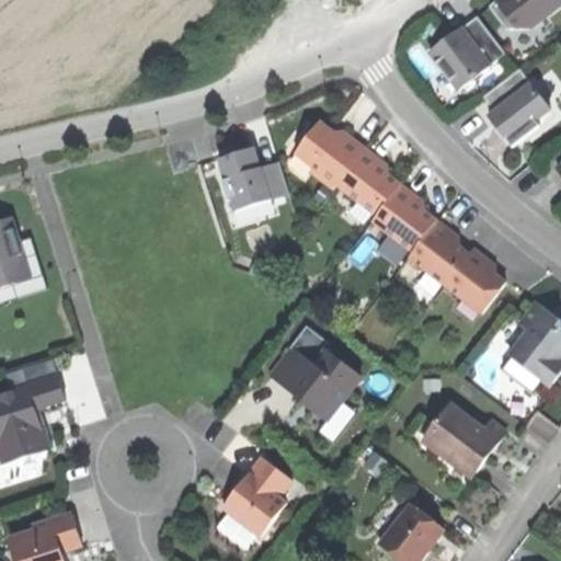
[(560,1),(560,0),(490,0),(487,2),(503,25),(529,25),(560,1)]
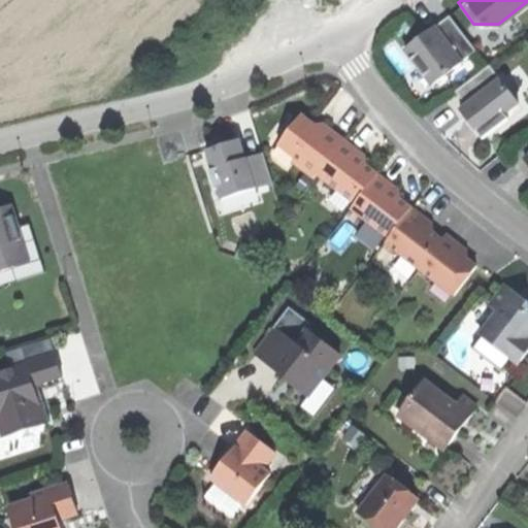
[(474,50),(448,14),(423,33),(403,47),(410,57),(408,59),(422,75),(423,74),(430,84),(474,50)]
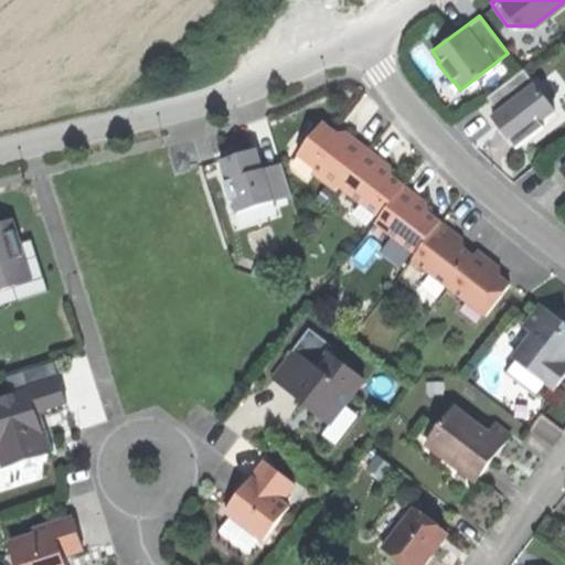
[(520,68),(491,91),(503,106),(491,116),(501,130),(514,147),(542,126),(539,120),(553,108),(522,67),(520,68)]
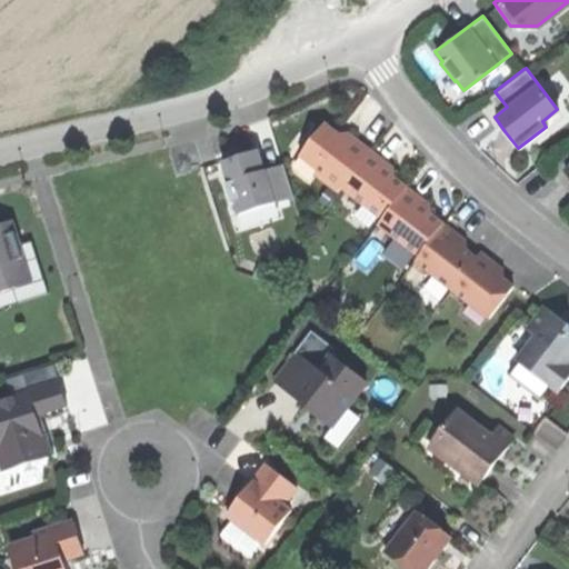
[(340,186),(368,148),(356,138),(346,130),(336,132),(322,121),(298,153),(317,168),(313,172),(337,190),(340,186)]
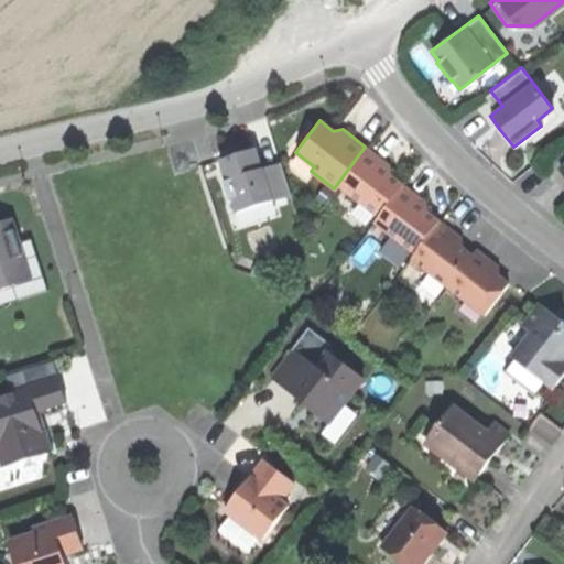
[(381,160),(365,147),(337,184),(377,216),(401,184),(389,174),(388,165),(381,160)]
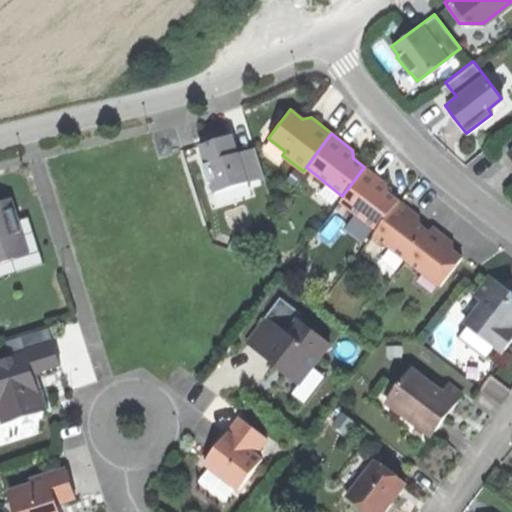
[(263,176),(254,146),(237,151),(233,152),(228,135),(215,139),(199,143),(204,163),(202,163),(207,180),(210,179),(213,190),(263,176)]
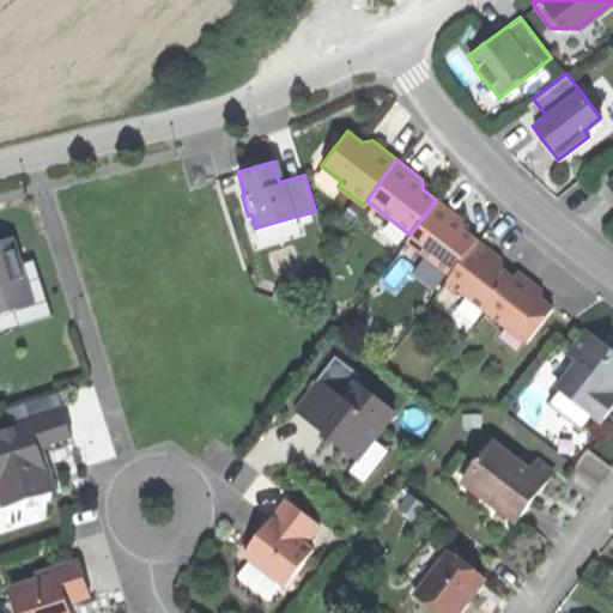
[(449,210),(436,200),(410,235),(406,240),(450,274),(475,240),(462,229),(461,219),(449,210)]
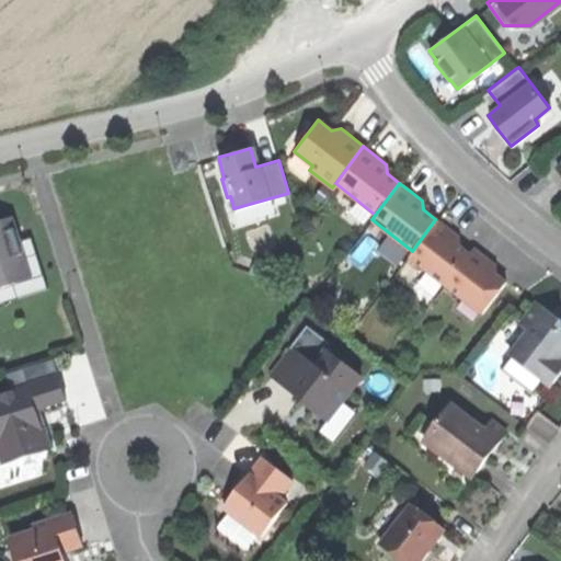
[(0,286),(11,284),(9,277),(27,271),(11,216),(0,218),(0,286)]
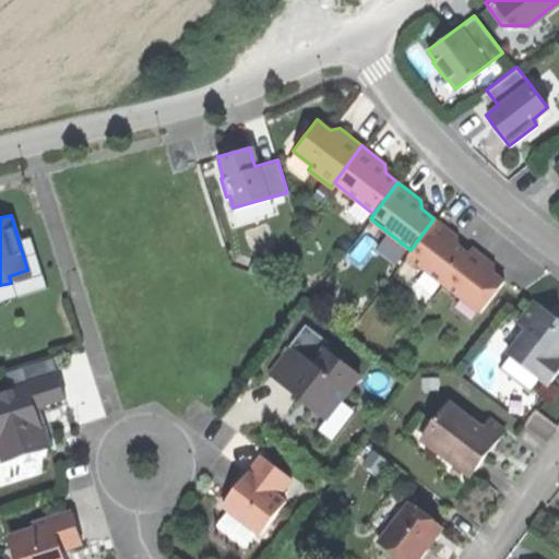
[(445,227),(433,218),(411,250),(406,254),(478,311),(502,280),(492,272),(491,263),(483,256),(471,246),(465,251),(458,244),(455,235),(445,227)]
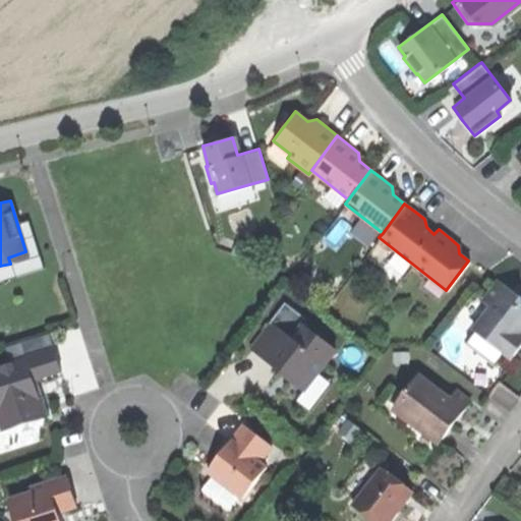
[(501,281),(485,301),(493,307),(476,330),(507,353),(513,358),(520,348),(520,296),(516,292),(501,281)]
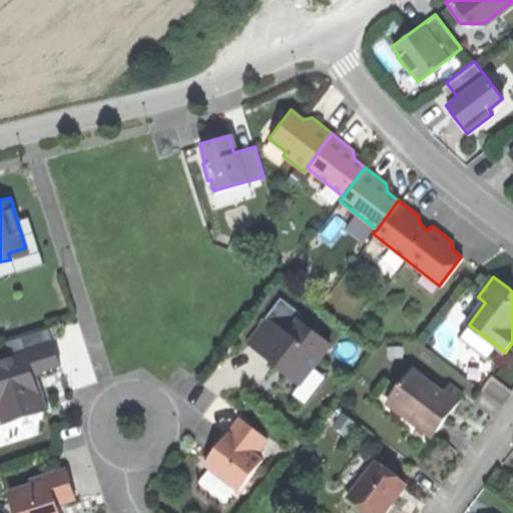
[(302,314),(279,296),(264,316),(266,318),(246,342),(265,356),(273,362),(272,364),(297,383),(329,342),(299,319),(302,314)]
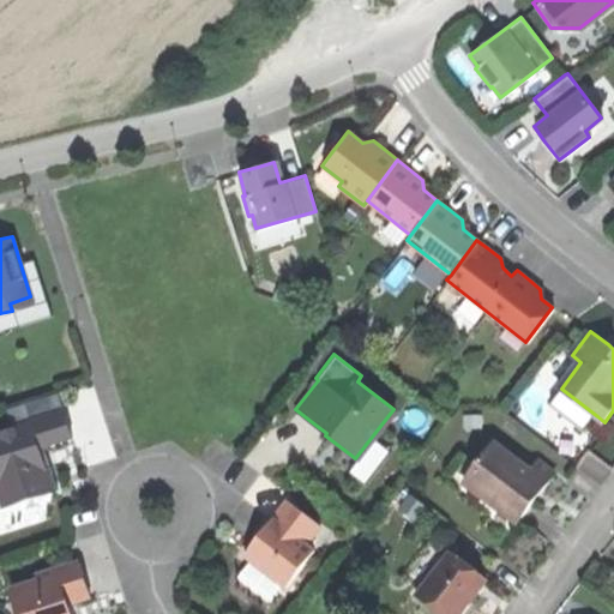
[(71,437),(56,387),(5,403),(12,426),(0,429),(0,495),(2,505),(56,488),(49,464),(44,465),(42,458),(38,446),(71,437)]
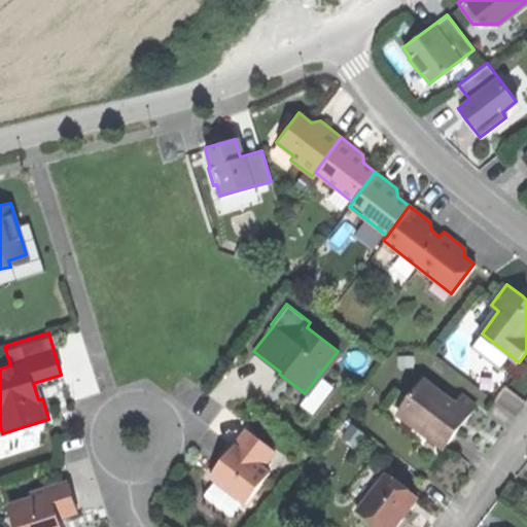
[(503,370),(513,357),(482,334),(472,346),(503,370)]
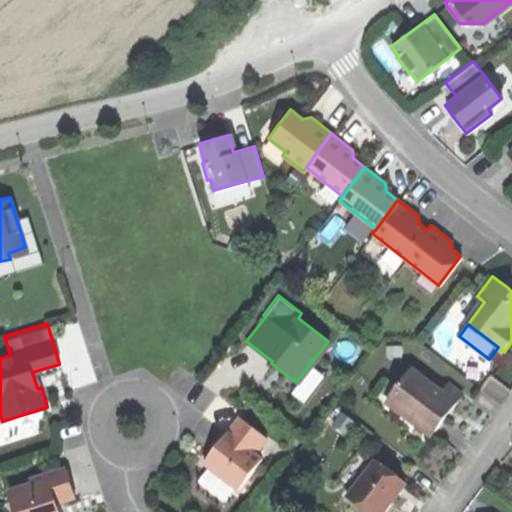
[(406,389),(394,405),(415,421),(432,434),(444,418),(463,395),(448,383),(442,391),(413,369),(401,385),(406,389)]
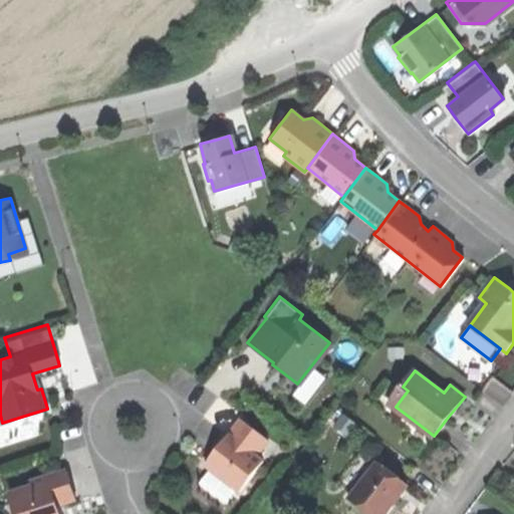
[(380,404),(412,429),(417,423),(396,407),(391,403),(403,387),(398,382),(380,404)]
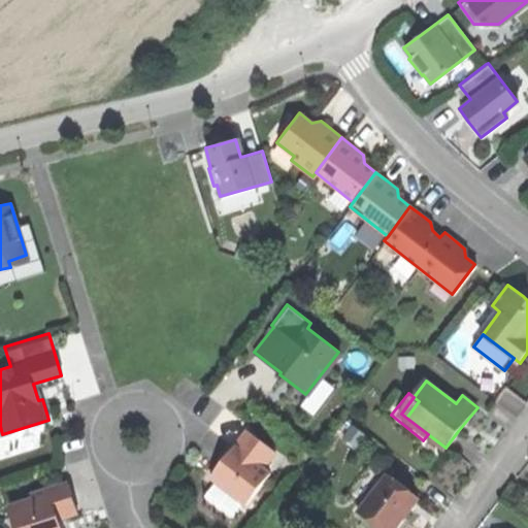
[(419,401),(414,397),(401,414),(406,418),(419,401)]
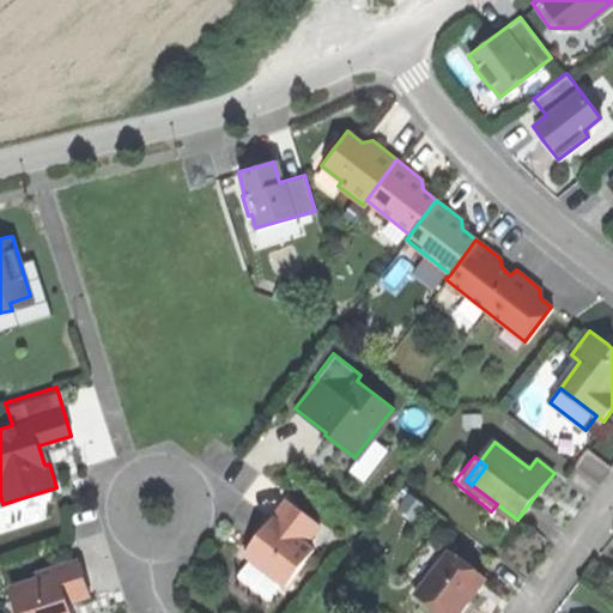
[(317,523),(285,497),(265,523),(243,552),(284,584),(313,547),(304,540),(317,523)]
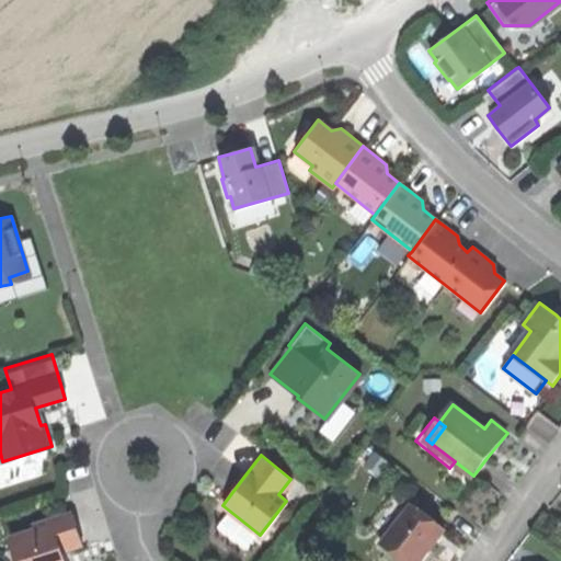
[(464,489),(473,476),(455,461),(449,468),(444,474),(464,489)]
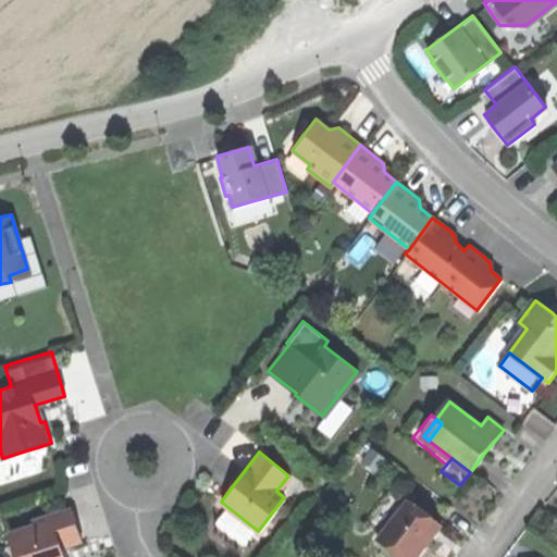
[(382,533),(412,556),(416,556),(429,542),(443,522),(410,497),(382,533)]
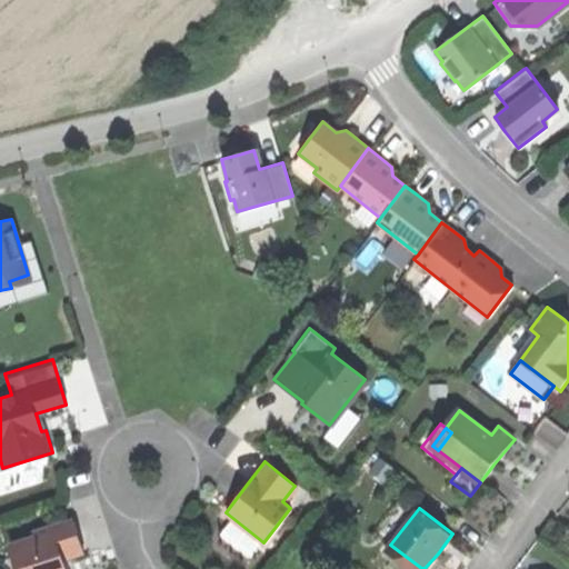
[(33,537),(9,545),(16,568),(65,568),(65,567),(61,557),(82,550),(71,518),(32,530),(33,537)]
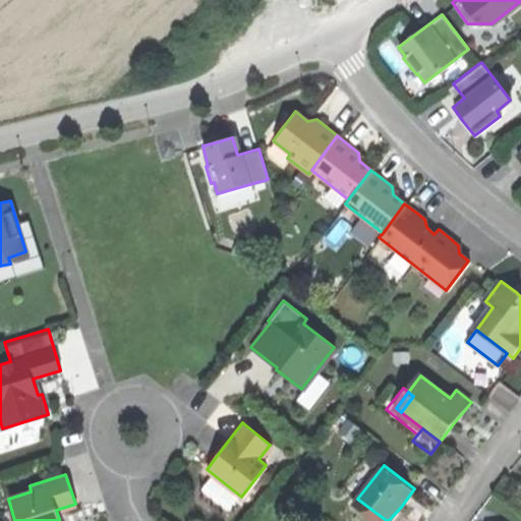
[(373,520),(386,520),(357,499),(353,505),(373,520)]
